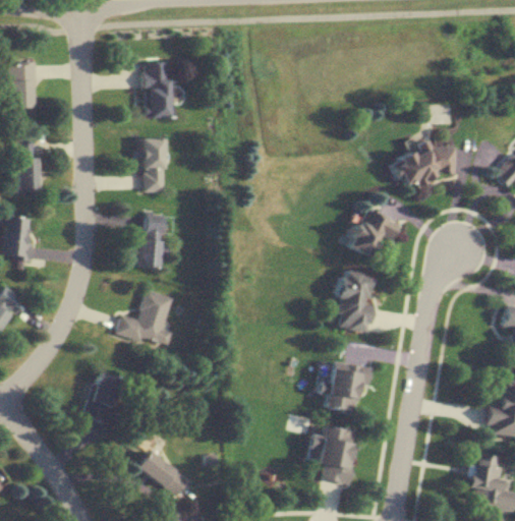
[(146,61),(147,117),(173,117),(173,61),(146,61)]
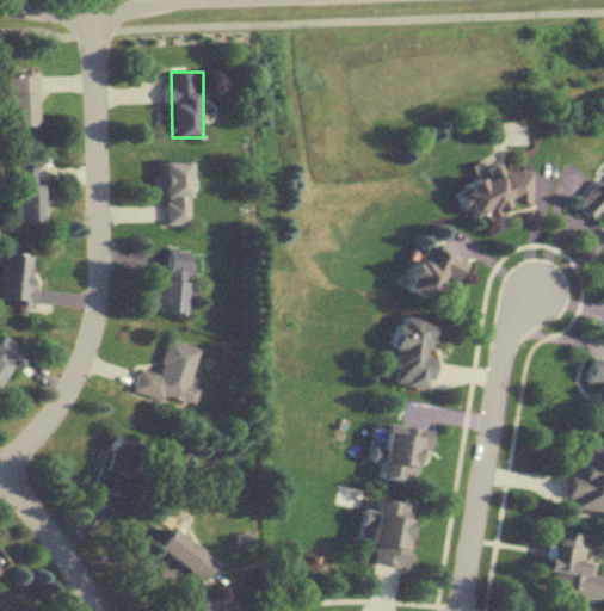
[(43,74),(12,74),(12,127),(43,127),(43,74)]
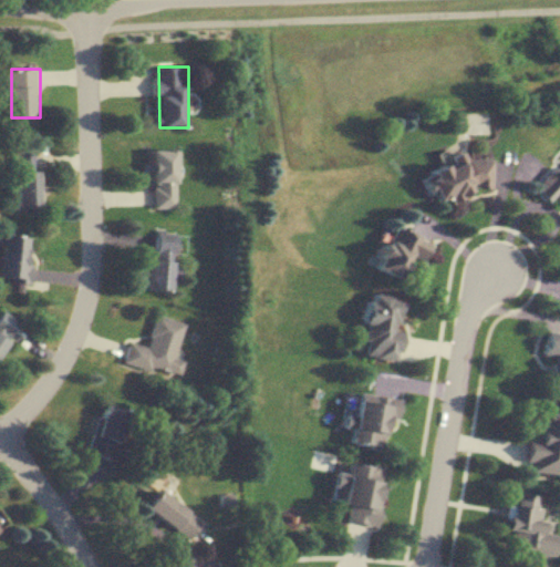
[(182,151),(156,151),(156,209),(182,209),(182,151)]
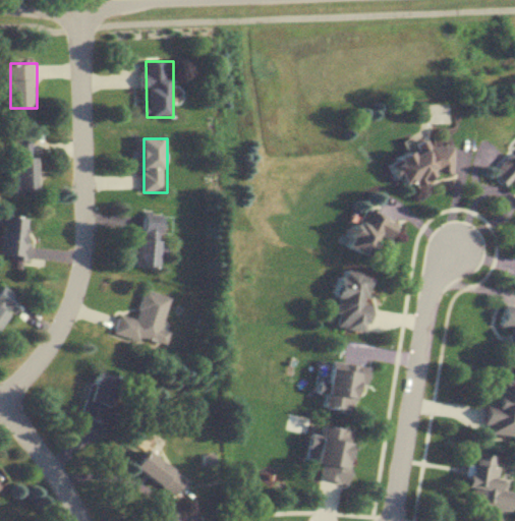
[(17,141),(18,190),(39,190),(38,141),(17,141)]
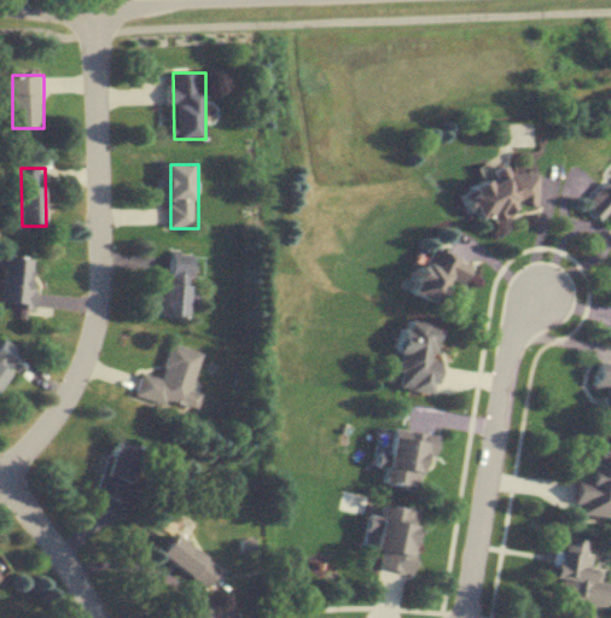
[(540,205),(540,175),(476,174),(476,217),(518,217),(518,205),(540,205)]
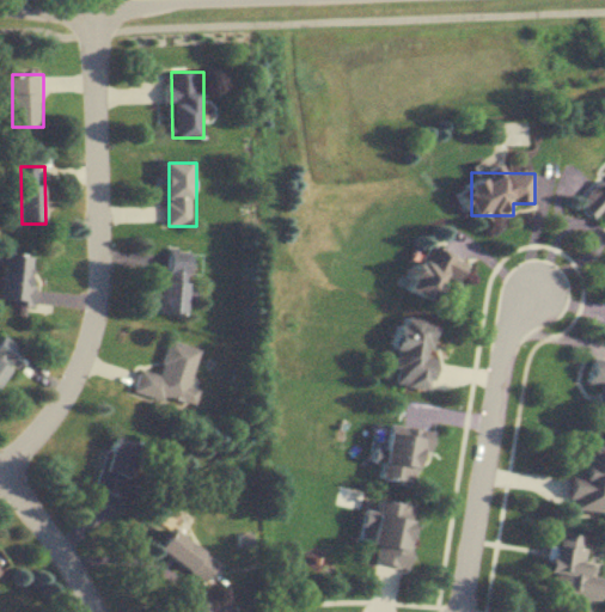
[(450,277),(462,283),(471,265),(431,245),(409,288),(438,303),(450,277)]
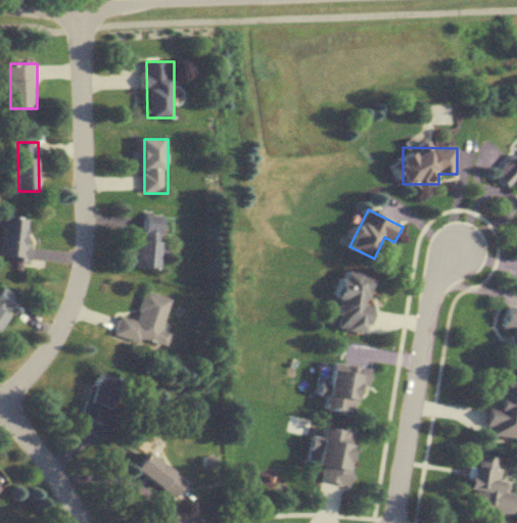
[(138,269),(163,270),(166,214),(148,214),(147,240),(139,240),(138,269)]
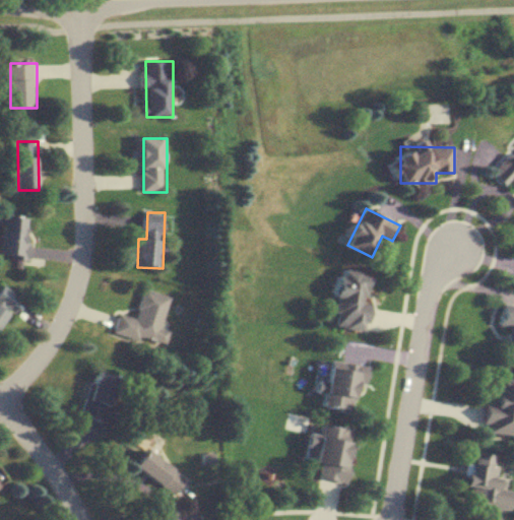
[(34,218),(4,216),(2,258),(31,259),(34,218)]
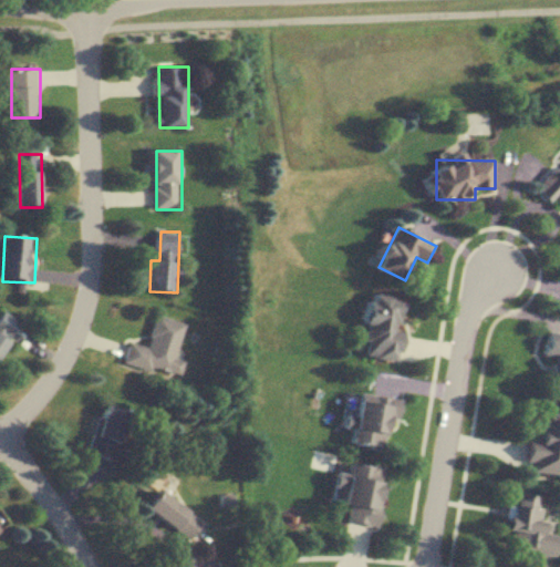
[(410,299),(377,294),(367,357),(404,362),(408,331),(404,330),(410,299)]
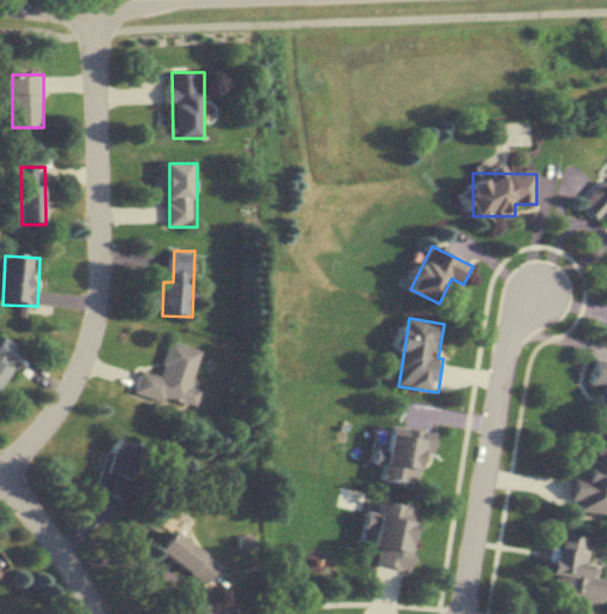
[(0,386),(26,351),(7,337),(0,348),(0,386)]
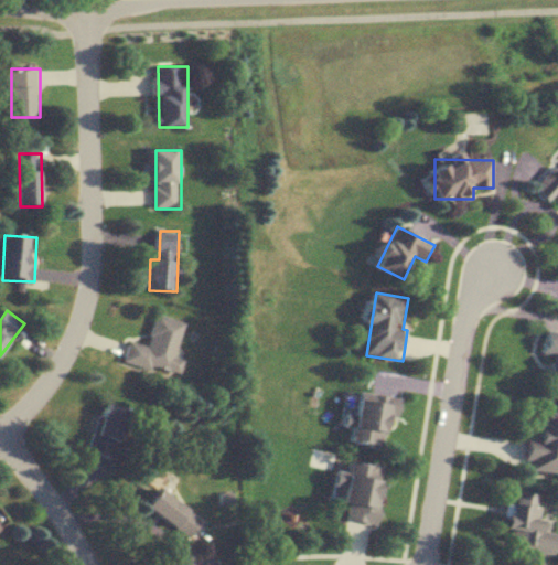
[(132,342),(128,363),(184,377),(189,360),(180,358),(188,322),(159,316),(151,347),(132,342)]
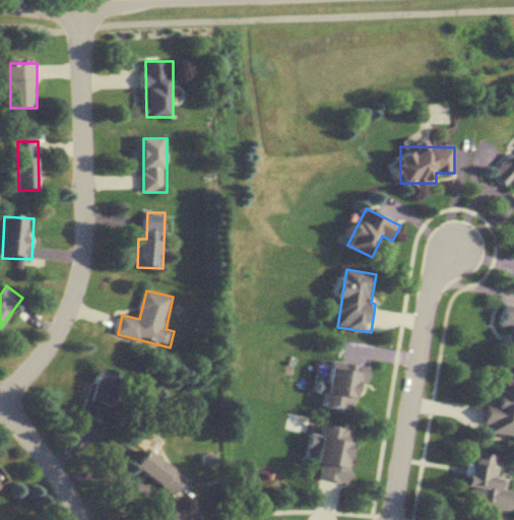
[(371,368),(329,362),(325,393),(329,393),(326,410),(357,414),(361,385),(369,387),(371,368)]
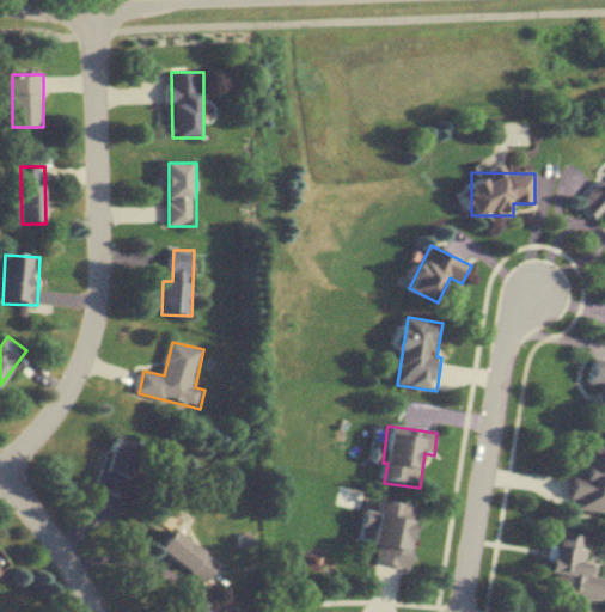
[(144,447),(116,439),(101,490),(128,500),(144,447)]
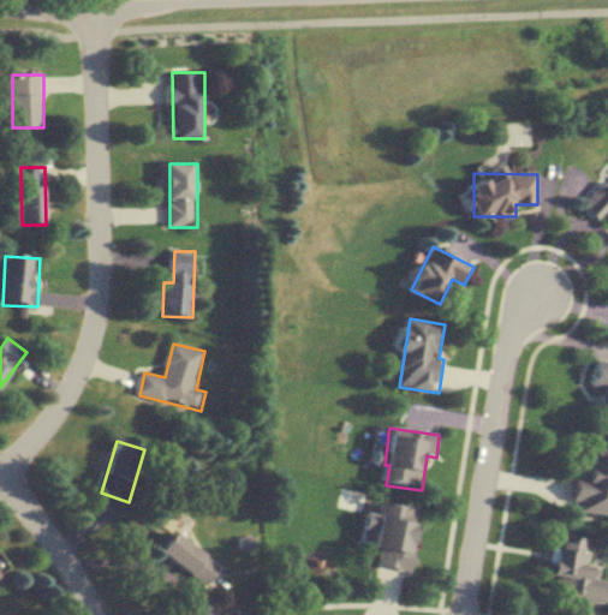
[(607,451),(596,449),(592,482),(580,481),(577,513),(607,515),(607,451)]
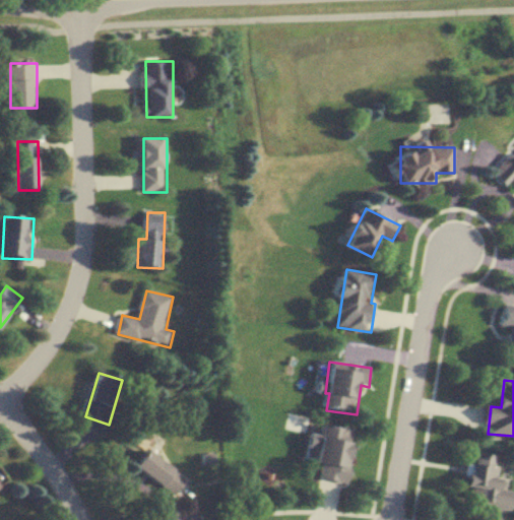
[(356,430),(325,426),(323,436),(314,435),(310,461),(325,463),(323,480),(349,483),(356,430)]
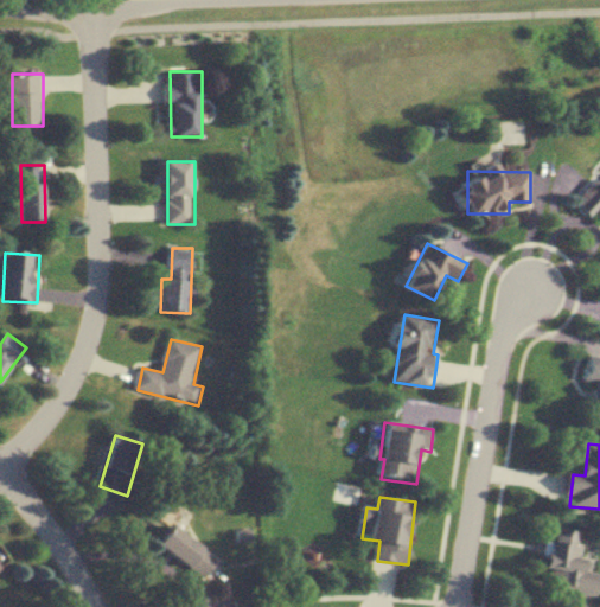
[(161,547),(208,579),(222,560),(174,526),(161,547)]
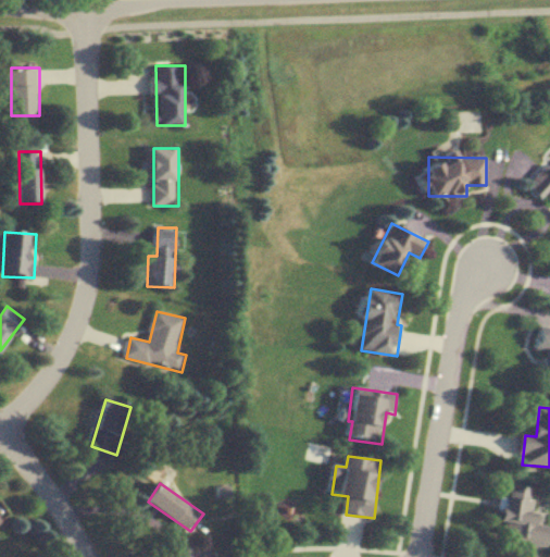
[(549,525),(534,523),(538,490),(508,486),(503,523),(511,523),(508,542),(549,547),(549,525)]
